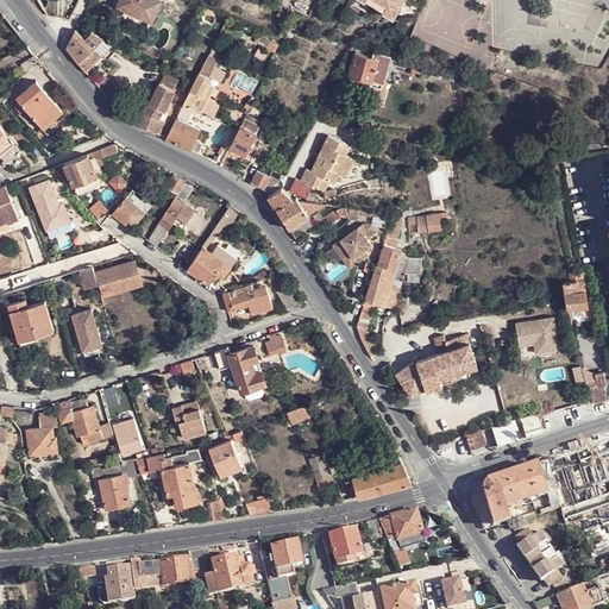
[(154,22),(162,1),(159,0),(120,0),(118,7),(154,22)]
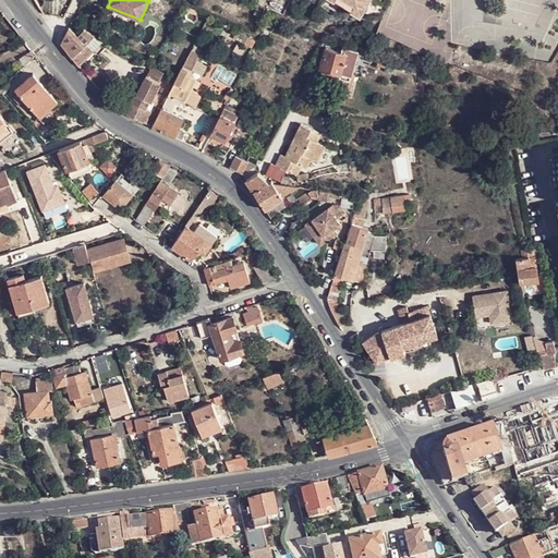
[(360,0),(348,0),(353,1),(352,5),(361,11),(365,2),(360,0)]
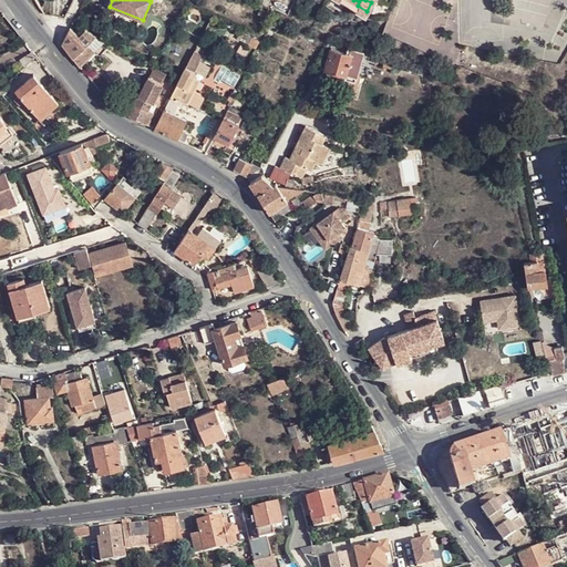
[(71,28),(63,43),(81,68),(98,37),(86,31),(84,34),(71,28)]
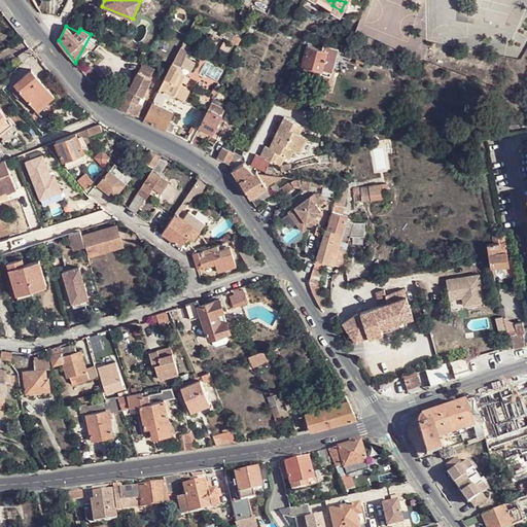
[(331,72),(339,48),(324,44),(323,49),(308,45),(302,65),(331,72)]
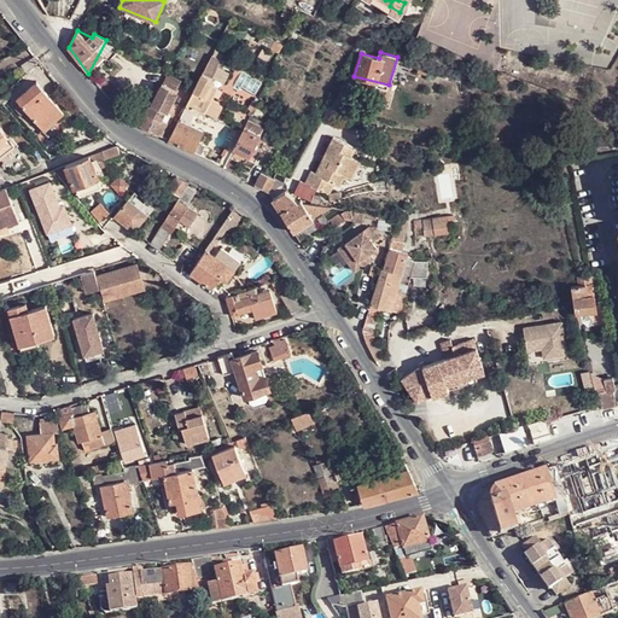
[(25,74),(40,60),(35,54),(21,68),(25,74)]
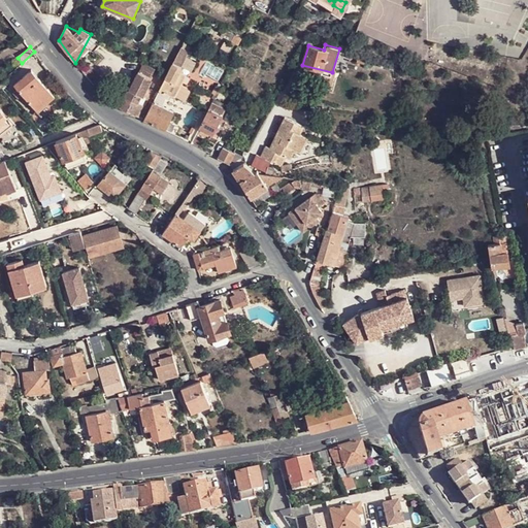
[(219,79),(225,69),(209,59),(203,69),(219,79)]
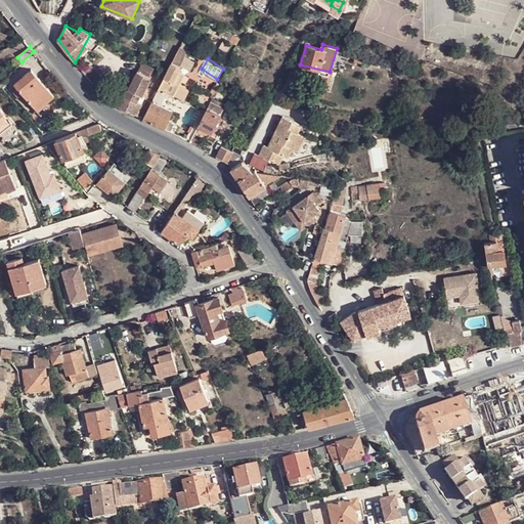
[(169,94),(174,97),(186,73),(181,70),(183,66),(173,60),(168,71),(178,77),(169,94)]
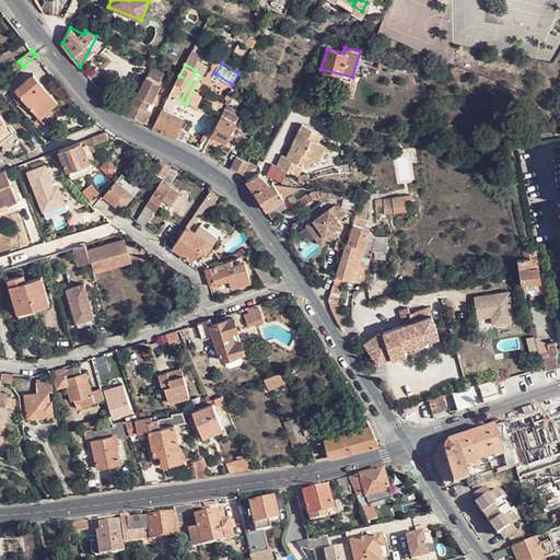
[(151,67),(148,74),(156,79),(161,71),(151,67)]
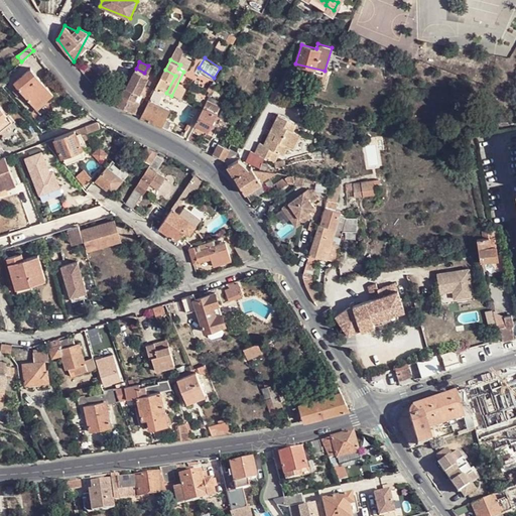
[(91,65),(82,71),(87,78),(95,87),(104,94),(111,87),(91,65)]
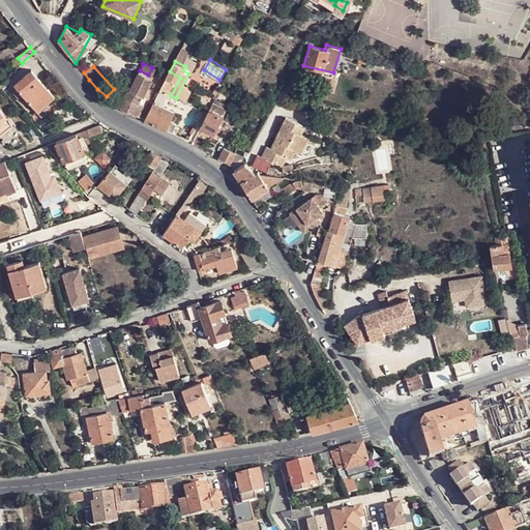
[(16,83),(19,88),(25,94),(39,111),(55,97),(31,69),(16,83)]
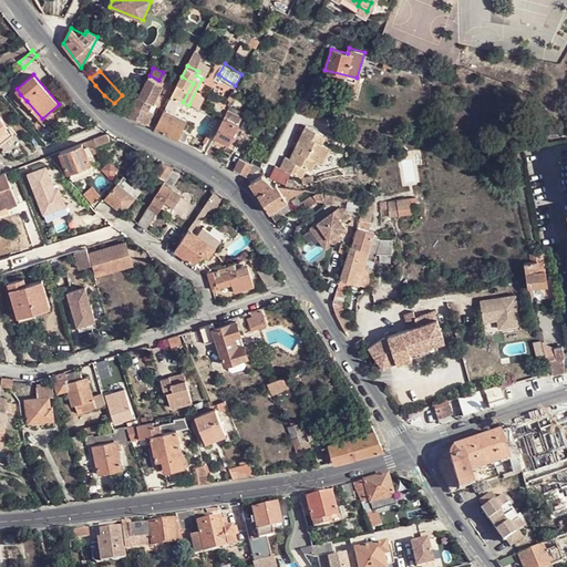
[(150,75),(130,115),(134,117),(143,123),(147,125),(154,114),(150,111),(152,103),(154,104),(164,83),(158,80),(150,75)]
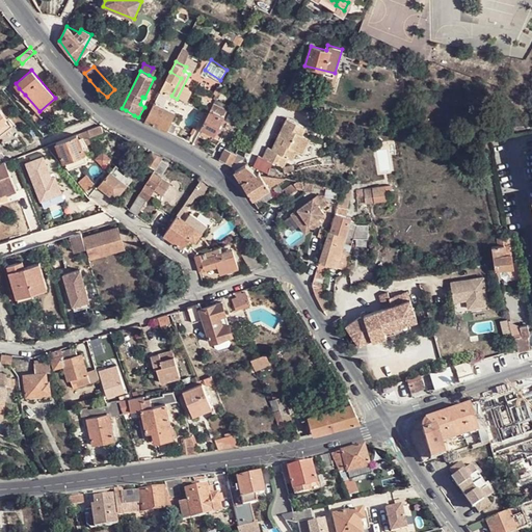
[(168,94),(171,96),(181,78),(170,72),(161,90),(168,94)]
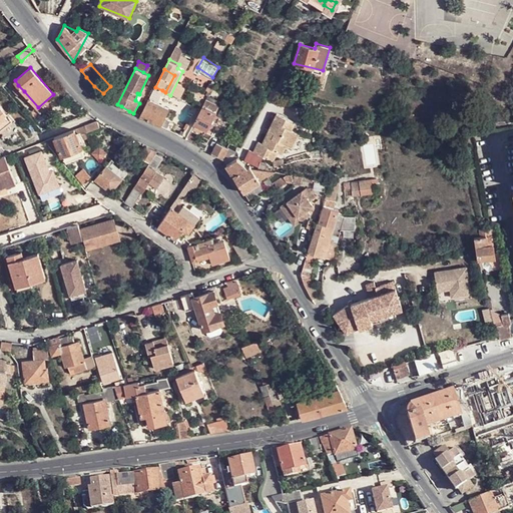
[(24,91),(18,85),(14,89),(20,95),(24,91)]
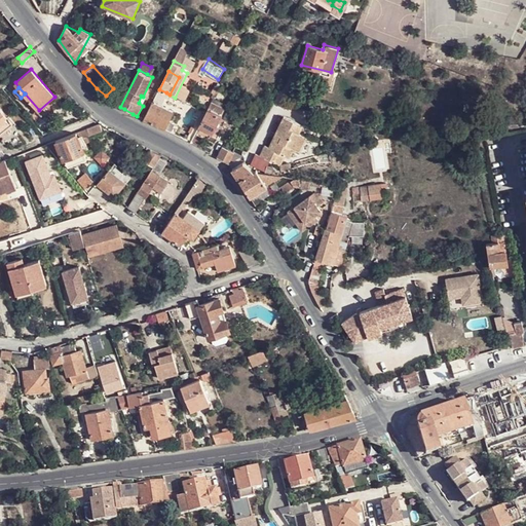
[(166,92),(159,89),(155,98),(162,101),(166,92)]
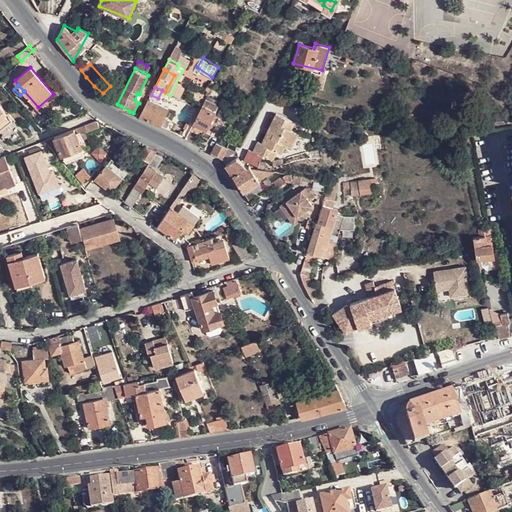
[(213,87),(209,93),(219,98),(221,92),(213,87)]
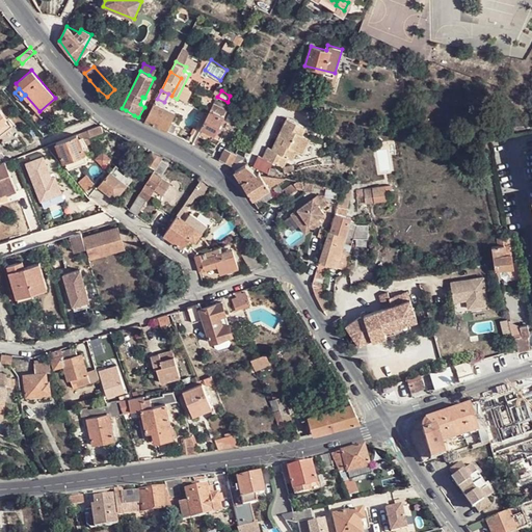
[(145,122),(167,131),(176,113),(155,104),(145,122)]
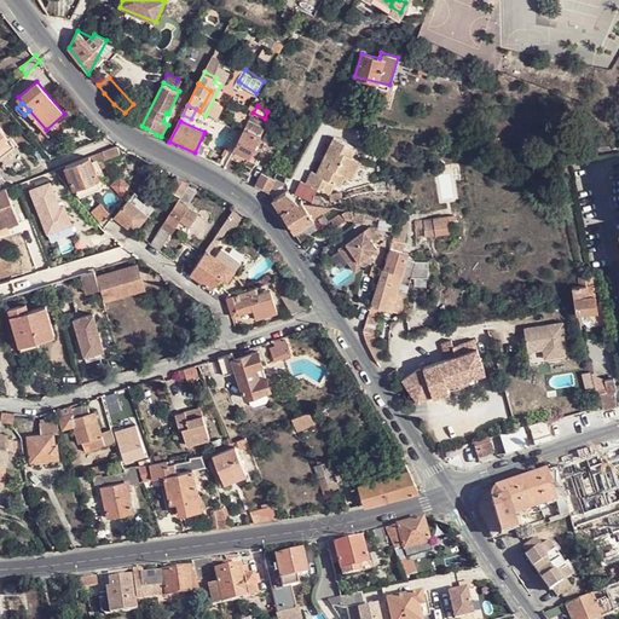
[(265,132),(248,123),(236,150),(244,155),(250,158),(265,132)]
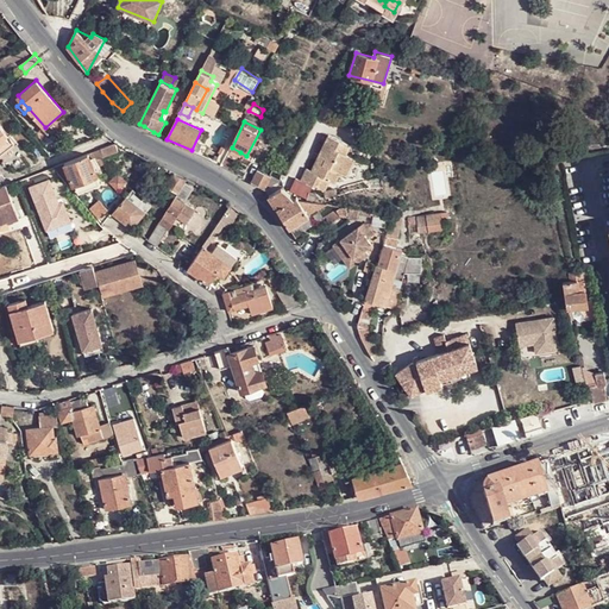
[(0,157),(16,145),(0,125),(0,157)]
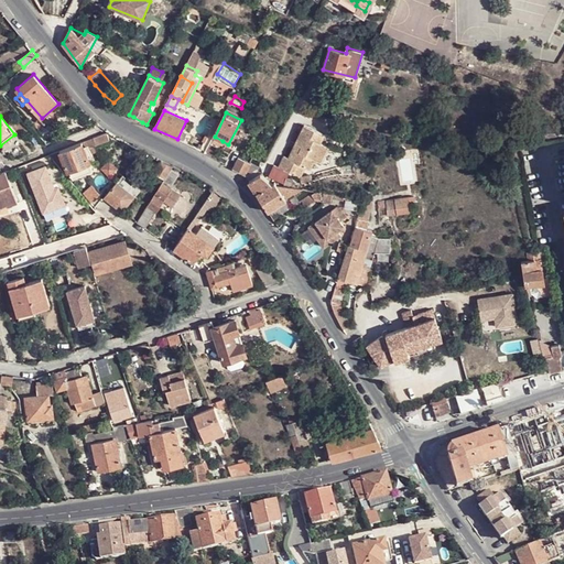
[(305,123),(295,142),(301,145),(299,150),(296,149),(292,159),(288,156),(284,154),(279,165),(275,164),(270,176),(285,184),(292,172),(301,176),(306,165),(311,167),(316,159),(322,162),(329,145),(321,141),(325,133),(305,123)]
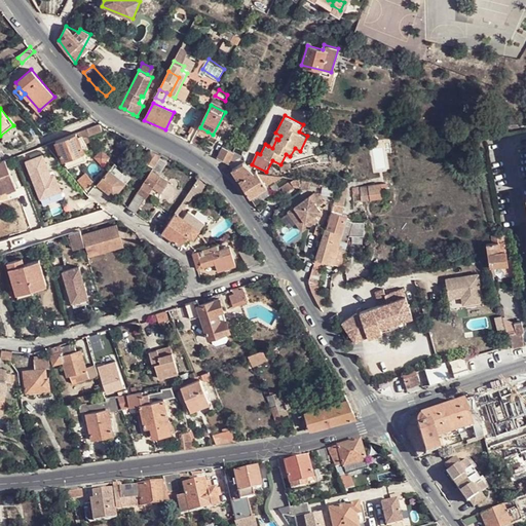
[(98,133),(95,126),(76,133),(79,140),(98,133)]
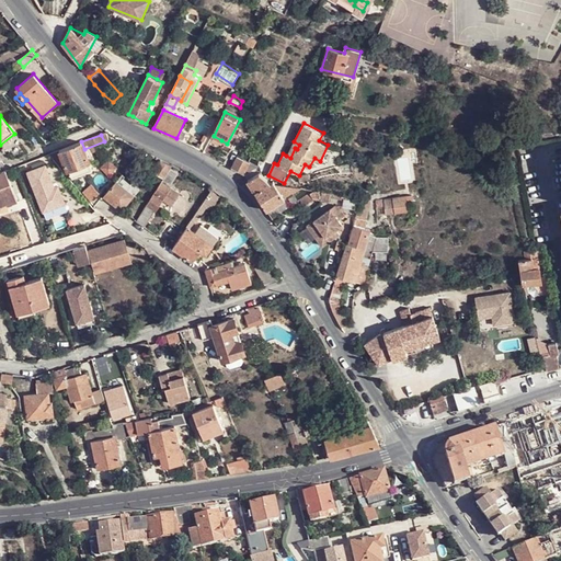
[(204,152),(213,157),(221,140),(214,136),(204,152)]
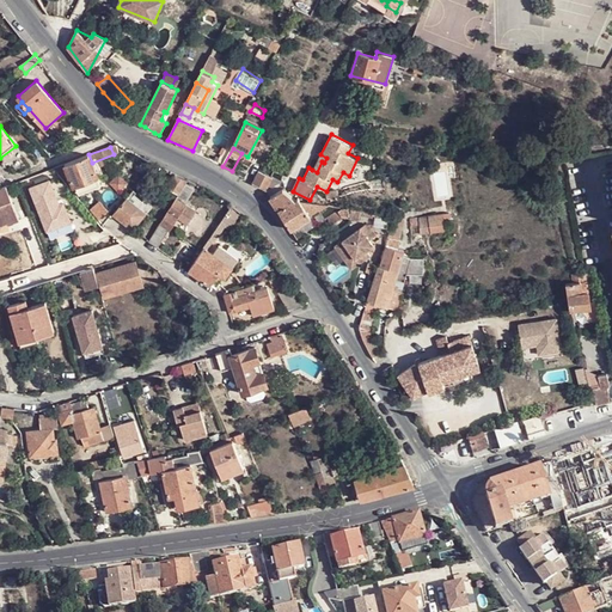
[(92,163),(89,154),(66,164),(67,170),(74,187),(77,185),(97,177),(92,163)]
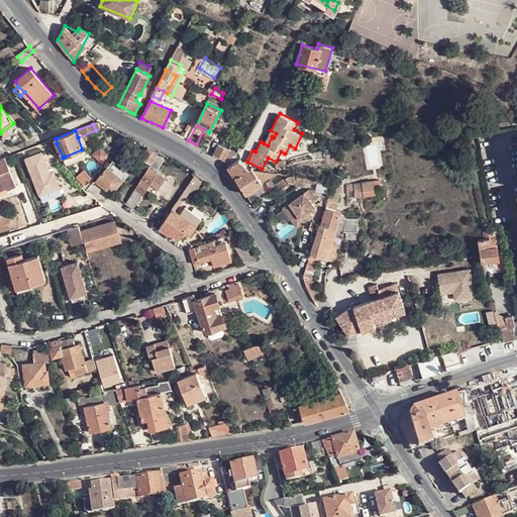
[(212,154),(223,160),(231,151),(217,144),(212,154)]
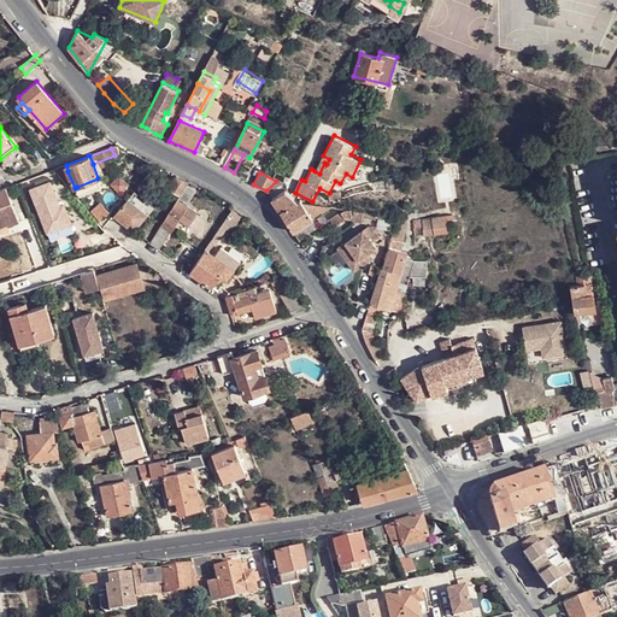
[(119,174),(110,182),(118,192),(128,183),(119,174)]
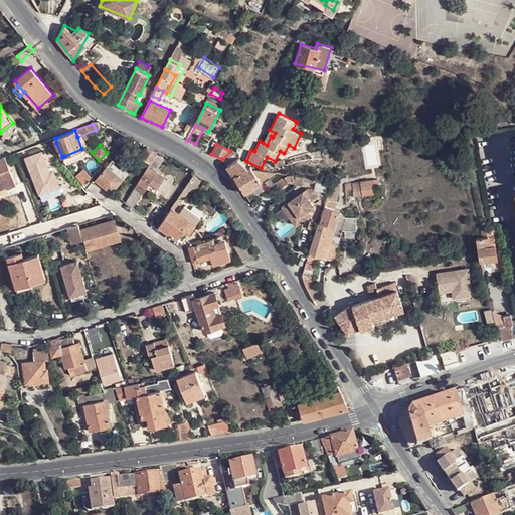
[(154,158),(158,152),(148,147),(141,159),(150,164),(154,158)]
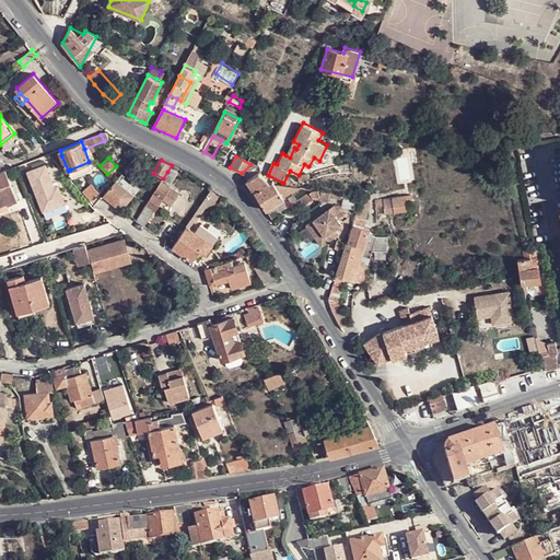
[(91,167),(89,162),(70,170),(72,175),(91,167)]
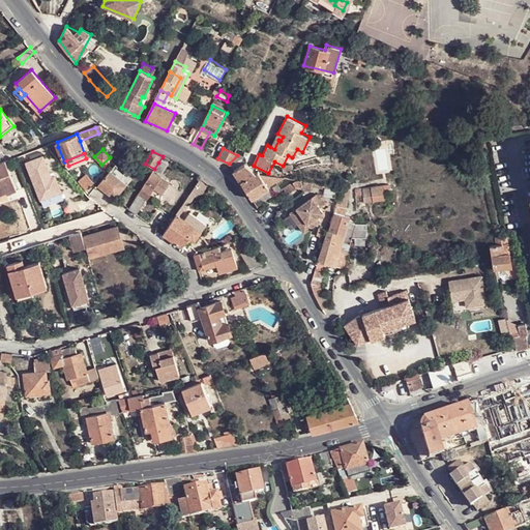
[(40,159),(30,164),(36,179),(48,175),(40,159)]
